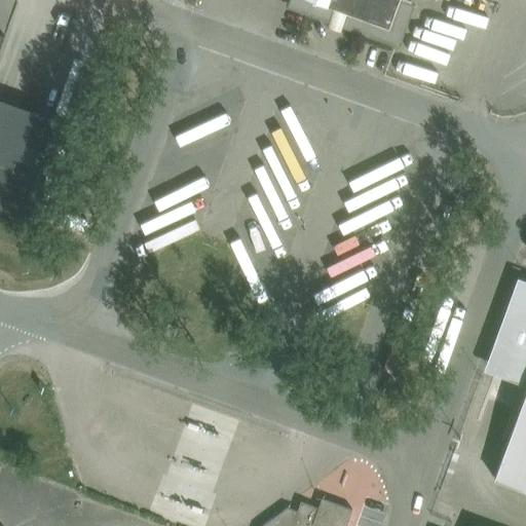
[(310,0),(389,29),(399,0),(310,0)]
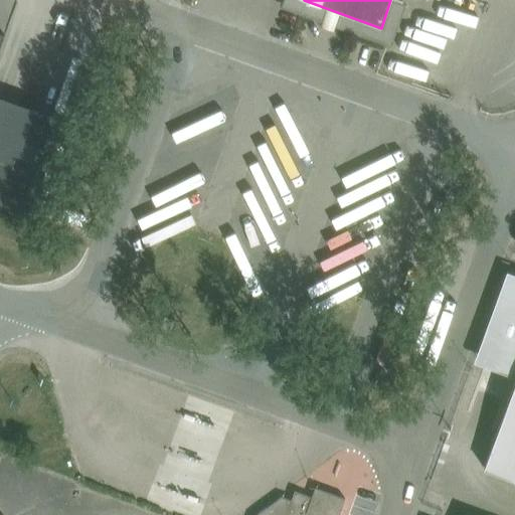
[(0,203),(27,214),(61,120),(0,97),(0,203)]
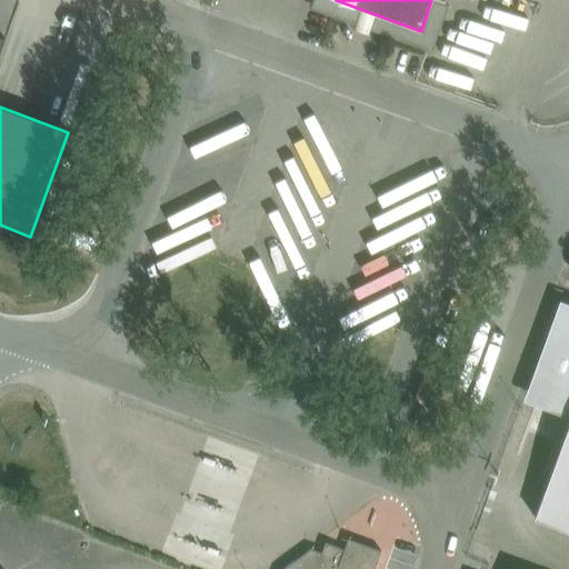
[(182,350),(178,361),(189,366),(192,355),(182,350)]
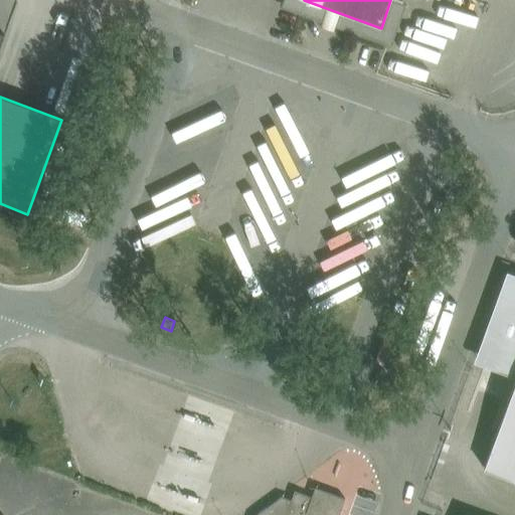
[(514,385),(485,469),(514,480),(514,385)]
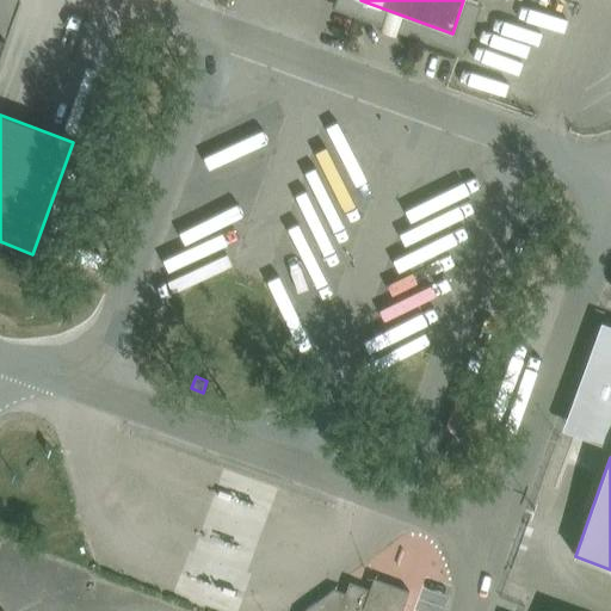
[(402,610),(409,592),(374,579),(370,591),(350,582),(345,594),(333,590),(304,610),(402,610)]
